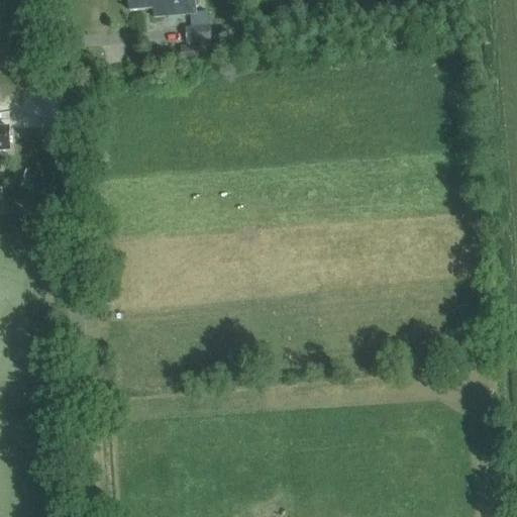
[(128,0),(130,11),(153,9),(153,17),(190,14),(195,14),(193,0),(128,0)]
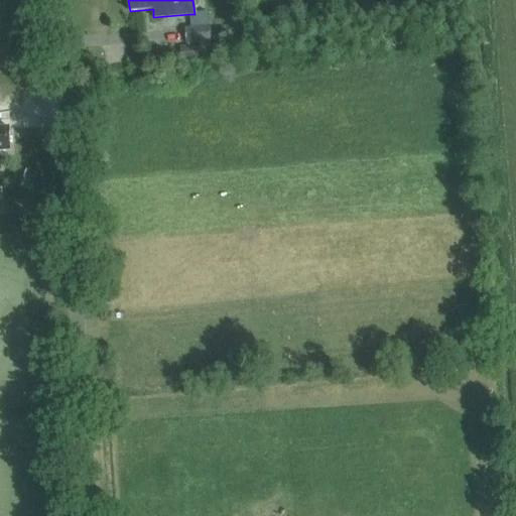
[(185,28),(185,45),(211,44),(210,27),(209,27),(208,13),(195,14),(189,14),(190,27),(185,28)]
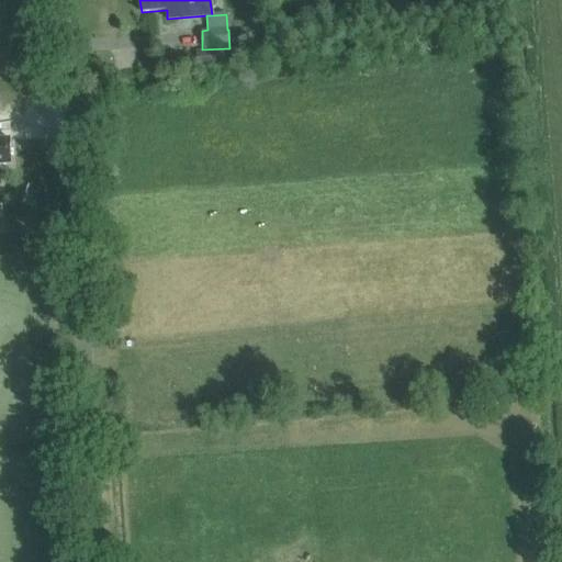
[(214,52),(195,53),(197,70),(215,69),(214,52)]
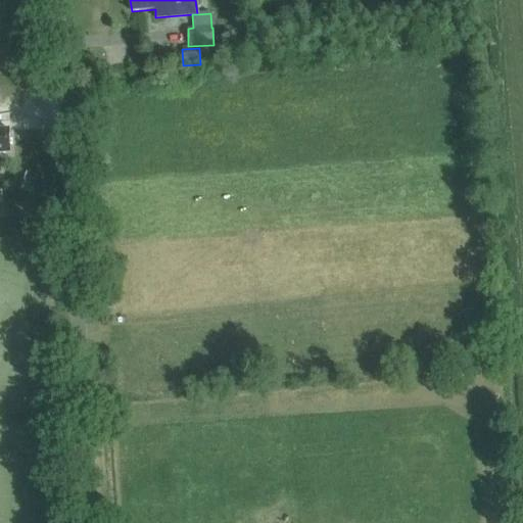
[(154,52),(155,64),(168,63),(167,51),(154,52)]
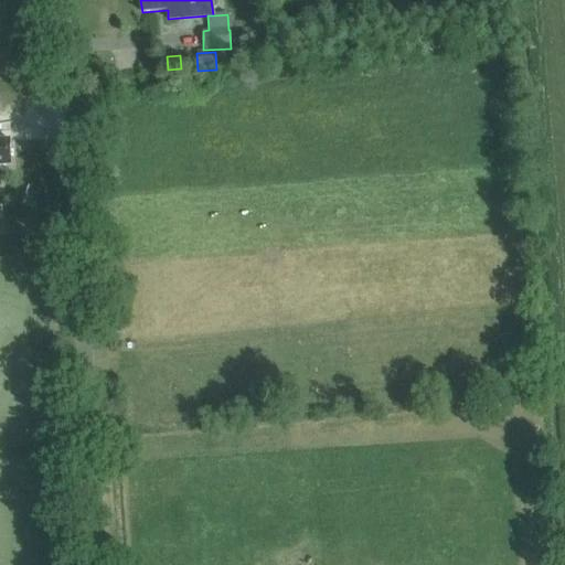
[(0,163),(9,163),(8,140),(0,140),(0,163)]
